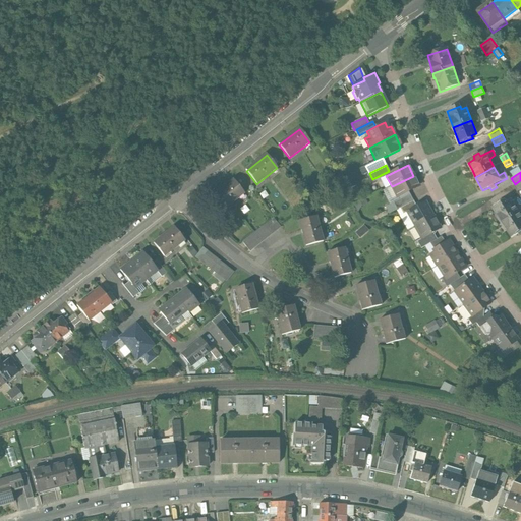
[(413,176),(392,186),(397,197),(419,186),(413,176)]
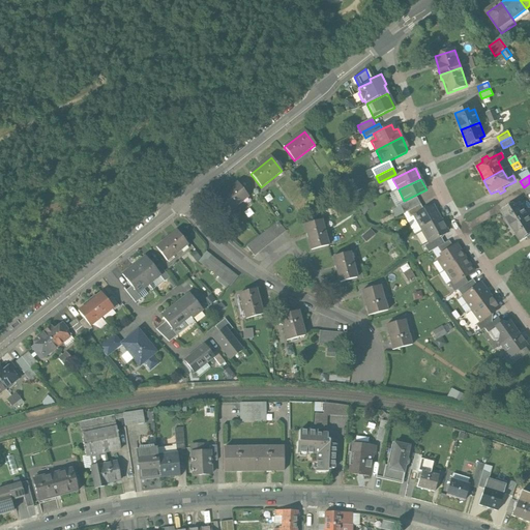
[(248,197),(238,184),(217,200),(228,213),(248,197)]
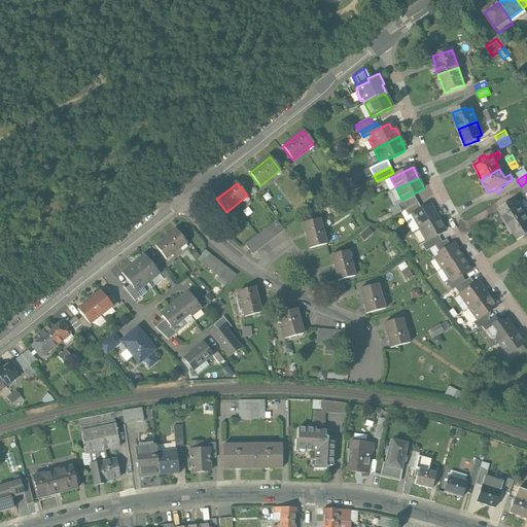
[(415,197),(398,205),(401,212),(405,211),(418,204),(415,197)]
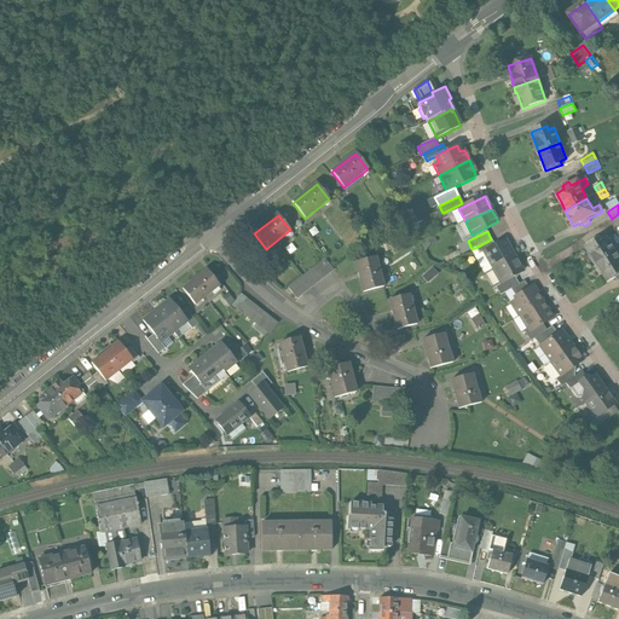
[(602,242),(600,238),(585,248),(591,256),(589,258),(595,266),(617,253),(607,238),(602,242)]
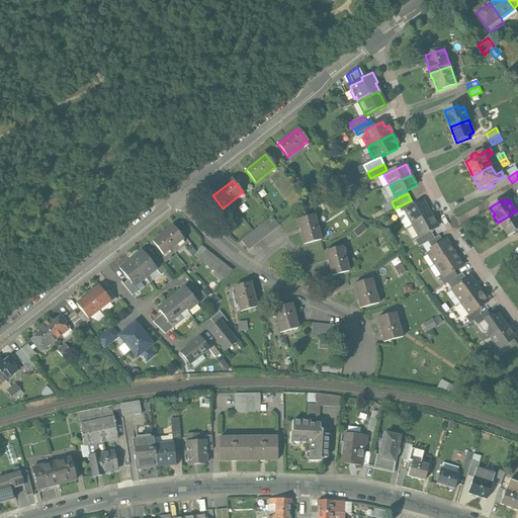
[(411,200),(398,207),(401,213),(404,211),(414,205),(411,200)]
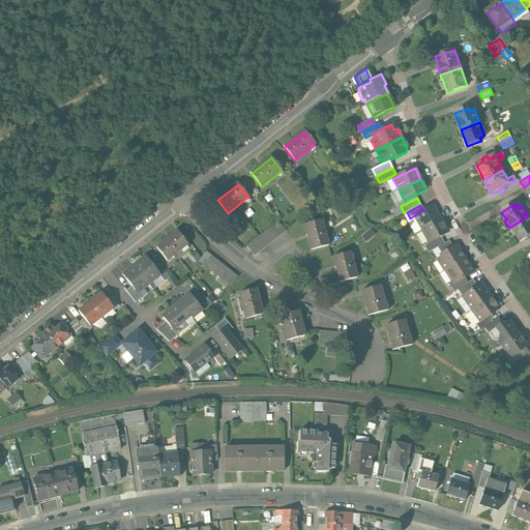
[(423,210),(413,216),(421,231),(441,219),(433,205),(423,210)]
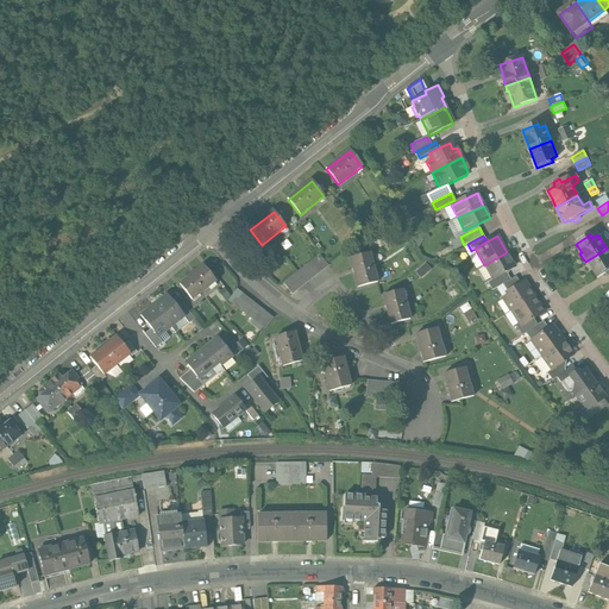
[(608,252),(607,249),(585,262),(591,270),(592,270),(598,278),(608,271),(608,252)]
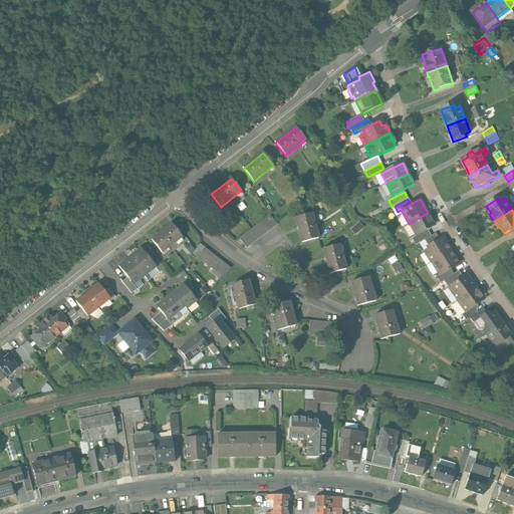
[(428,213),(409,224),(416,236),(416,237),(426,231),(428,230),(429,229),(435,225),(428,213)]
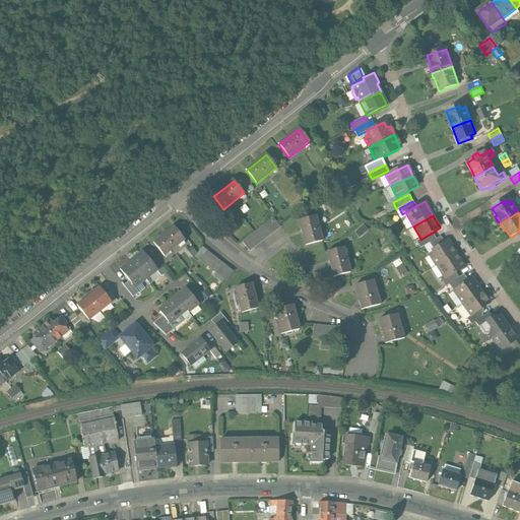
[(315,217),(299,221),(306,246),(322,242),(315,217)]
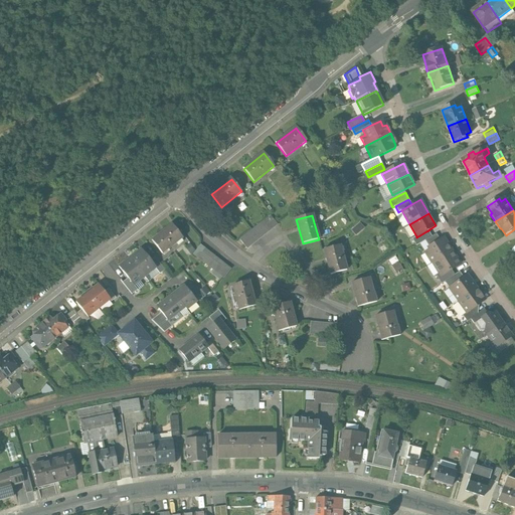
[(271,216),(240,239),(247,248),(278,225),(271,216)]
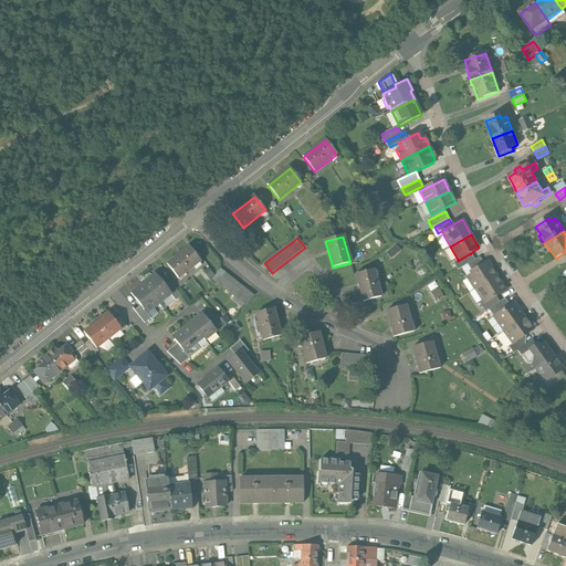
[(397,244),(389,253),(395,258),(401,248),(397,244)]
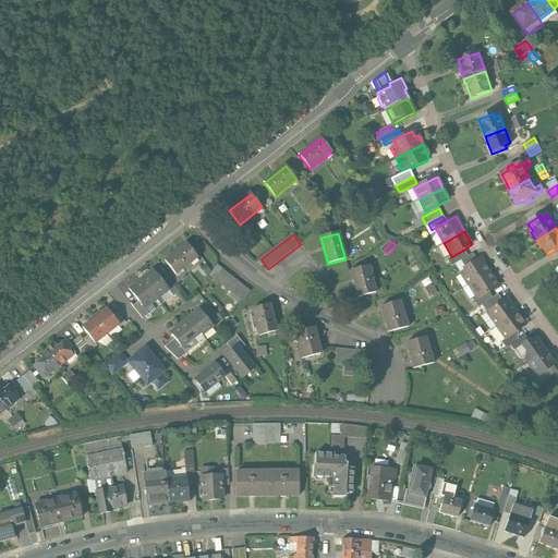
[(186,244),(165,261),(176,275),(197,258),(186,244)]
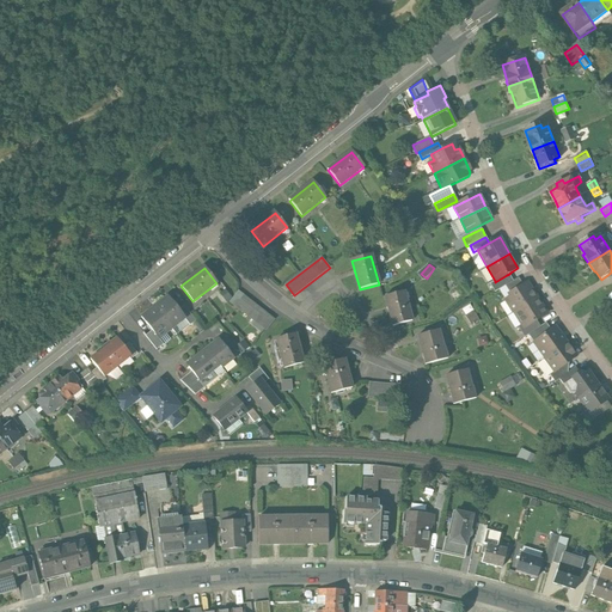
[(507,275),(495,282),(495,281),(490,285),(495,293),(506,287),(506,286),(510,283),(510,282),(507,275)]
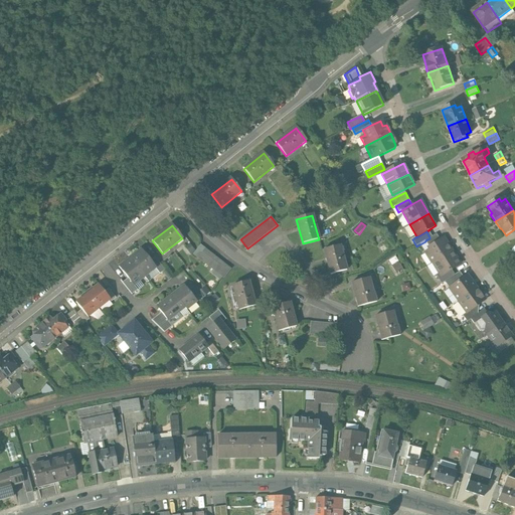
[(437,234),(430,237),(430,238),(425,240),(425,241),(430,247),(441,240),(437,234)]
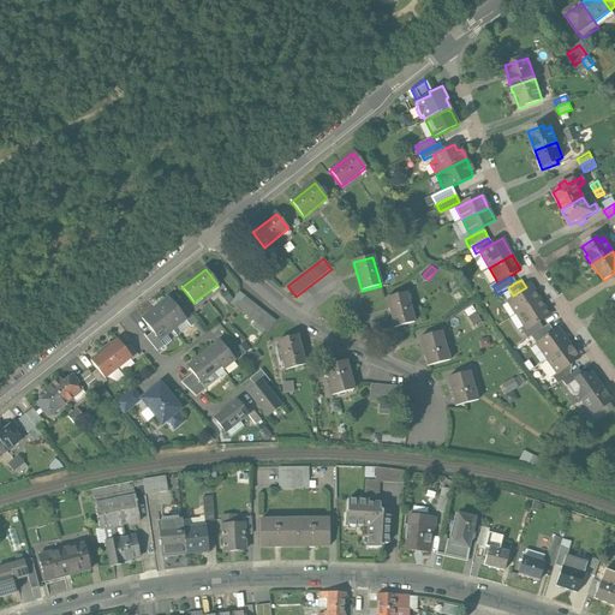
[(526,287),(513,296),(514,298),(508,302),(515,315),(517,315),(517,314),(539,300),(530,285),(526,287)]
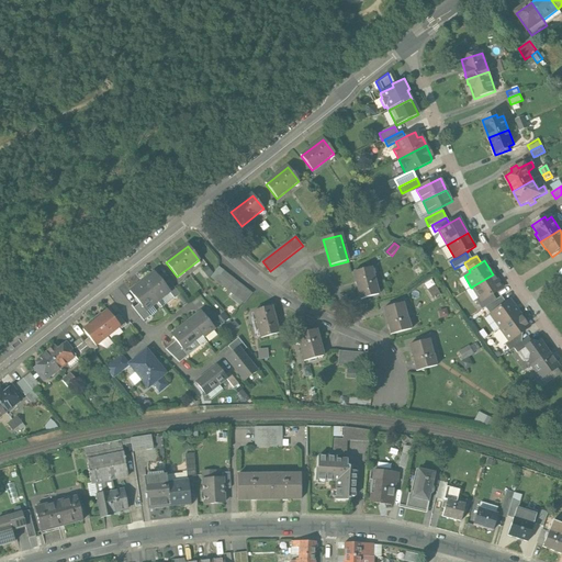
[(251,294),(218,268),(211,278),(244,304),(251,294)]
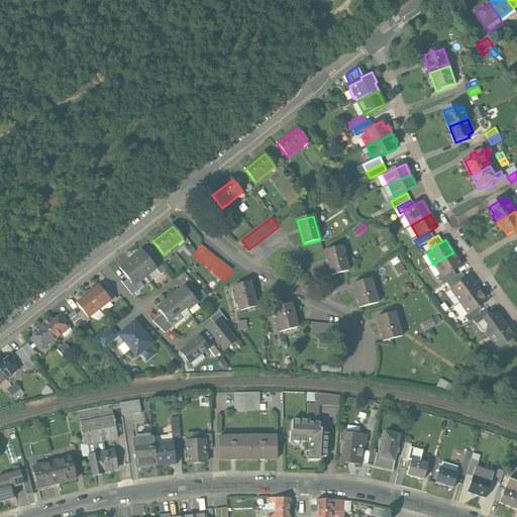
[(341,247),(325,251),(331,276),(347,272),(341,247)]
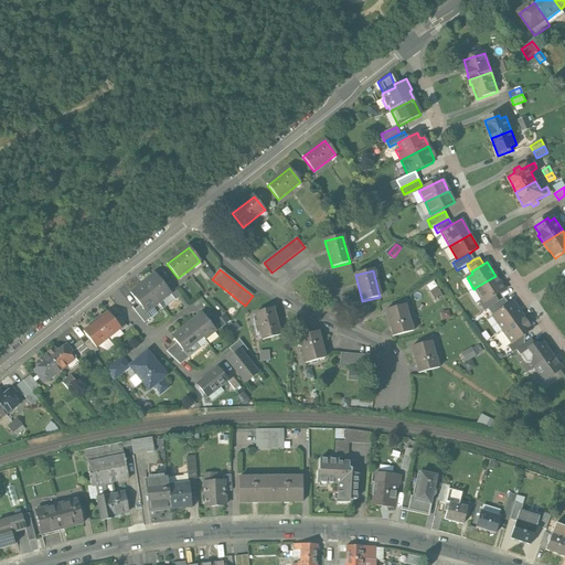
[(164,286),(155,274),(142,284),(159,304),(170,295),(164,286)]
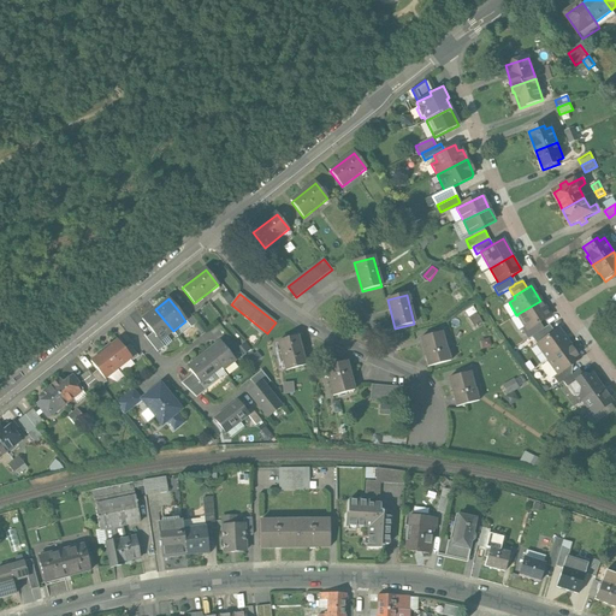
[(540,301),(517,314),(517,315),(526,327),(528,331),(540,323),(550,317),(540,301)]
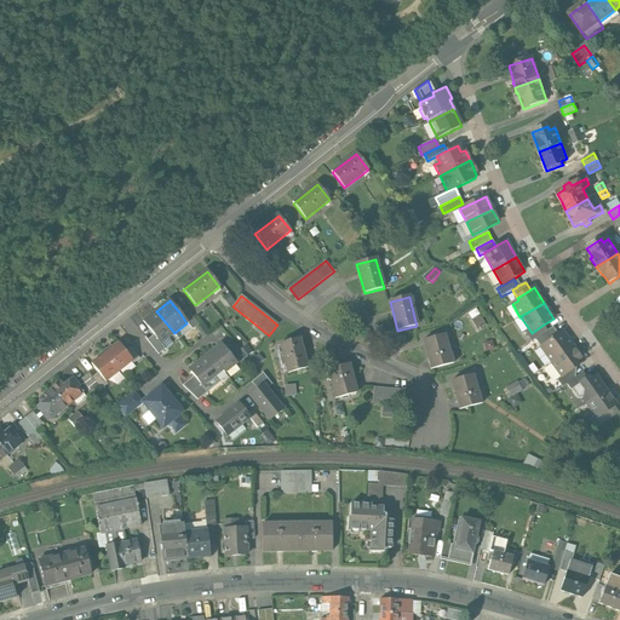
[(199,326),(185,310),(181,314),(187,323),(193,329),(199,326)]
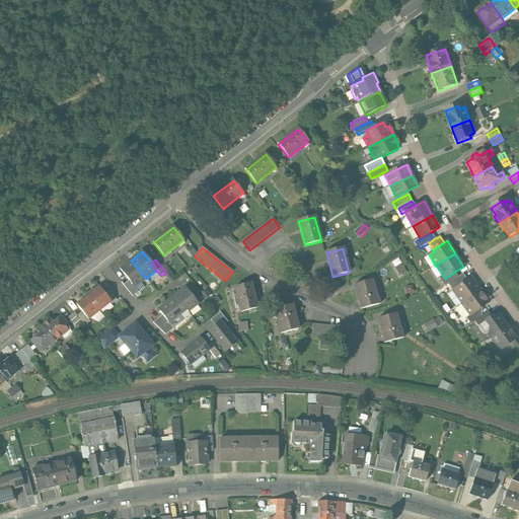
[(146,279),(131,261),(120,269),(129,280),(135,288),(135,287),(146,279)]
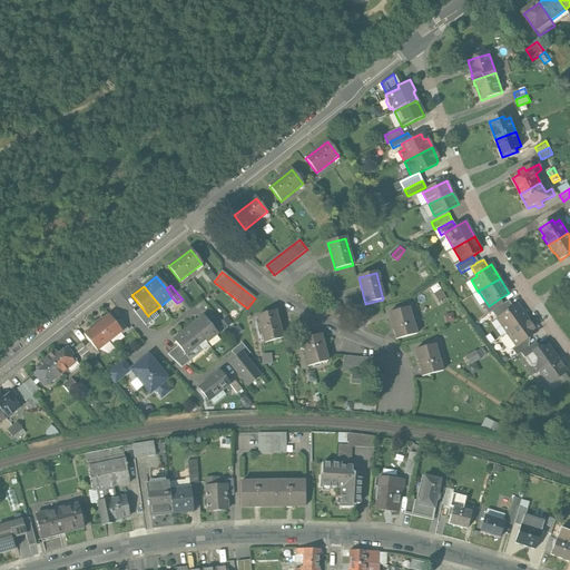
[(500,298),(489,306),(487,303),(482,305),(489,315),(492,313),(492,312),(503,304),(500,298)]
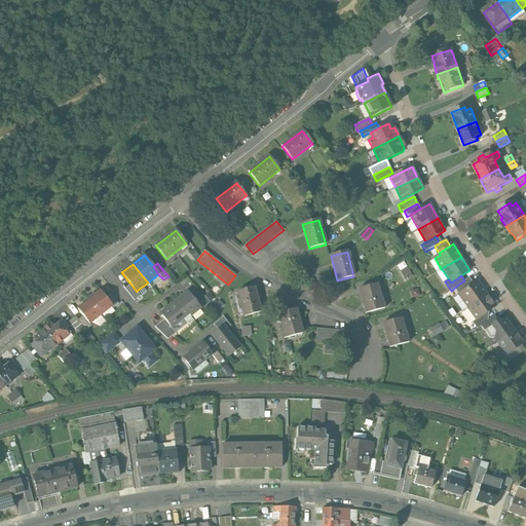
[(464,280),(454,288),(454,289),(458,295),(474,284),(468,277),(464,280)]
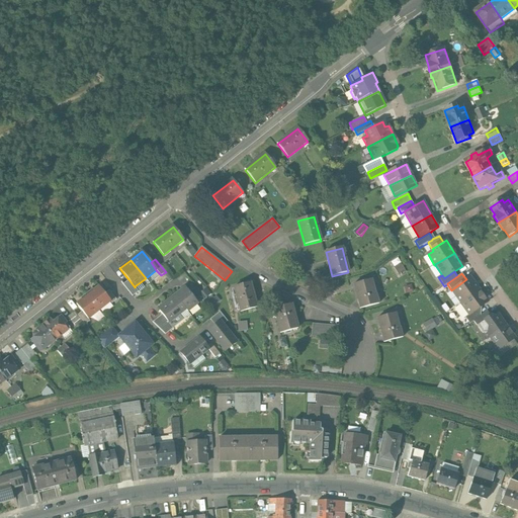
[(466,279),(451,290),(460,303),(479,289),(469,277),(466,279)]
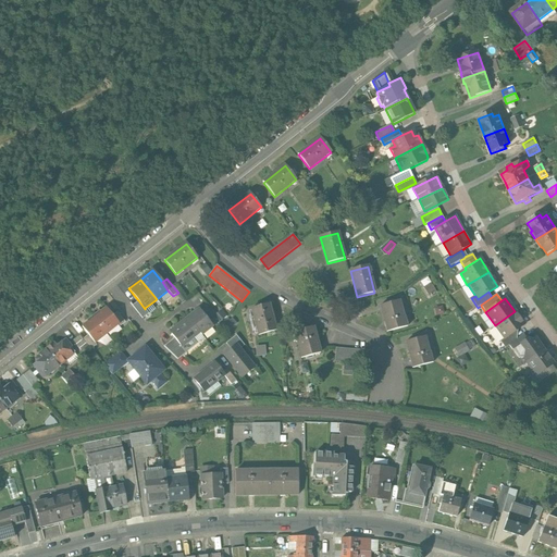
[(145,309),(138,300),(132,306),(143,319),(149,313),(145,308),(145,309)]
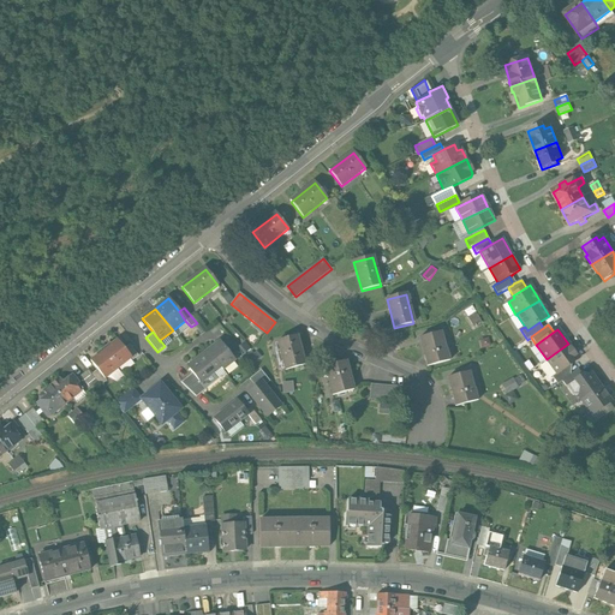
[(441,333),(419,339),(428,366),(449,360),(447,350),(446,351),(441,333)]
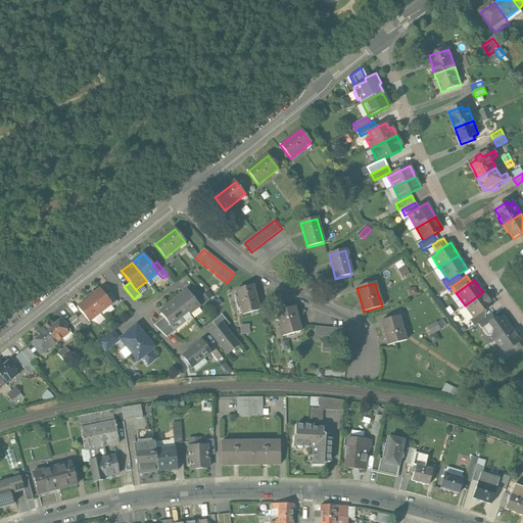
[(252,286),(236,290),(243,316),(259,311),(252,286)]
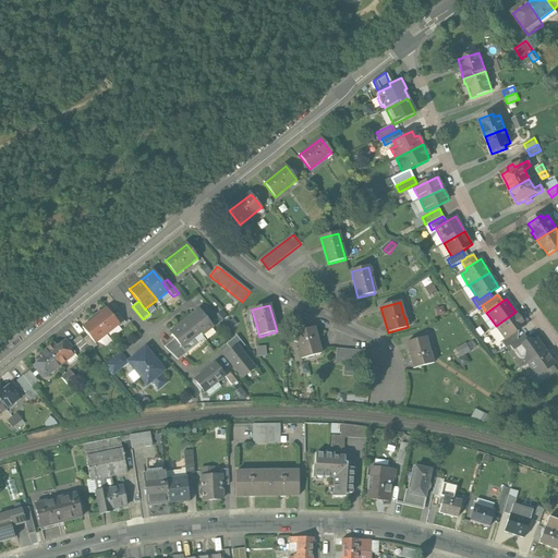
[(217,322),(206,307),(201,312),(211,326),(217,322)]
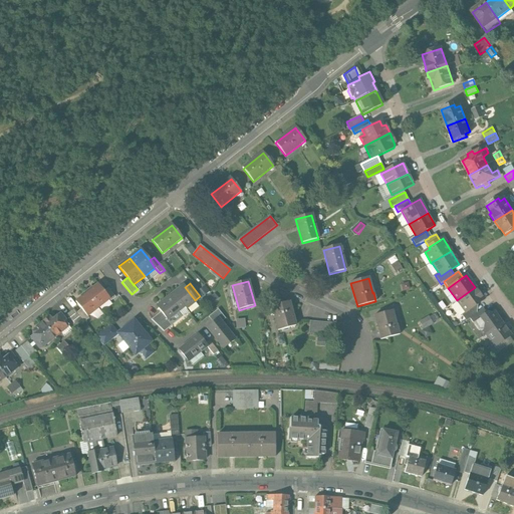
[(102,291),(97,285),(89,291),(88,290),(85,292),(98,308),(109,299),(102,291)]
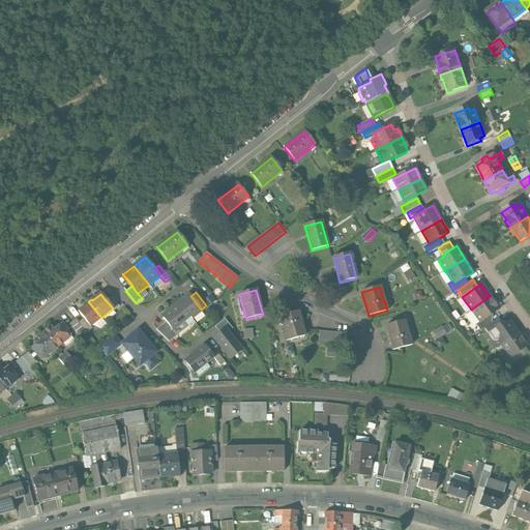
[(190,296),(189,295),(179,303),(189,317),(192,319),(202,311),(201,310),(190,296)]
